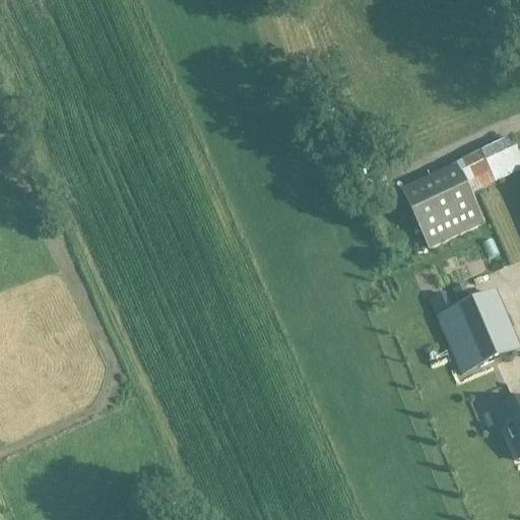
[(470,190),(519,170),(519,156),(511,134),(456,156),(470,190)]
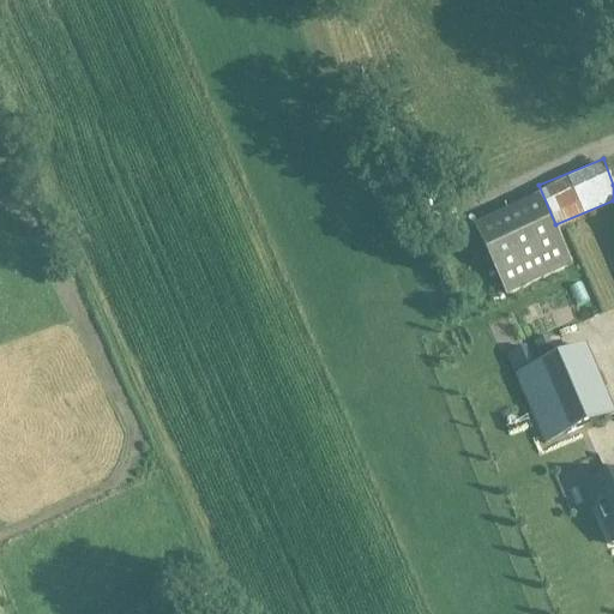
[(474,228),(506,295),(570,265),(539,198),(474,228)]
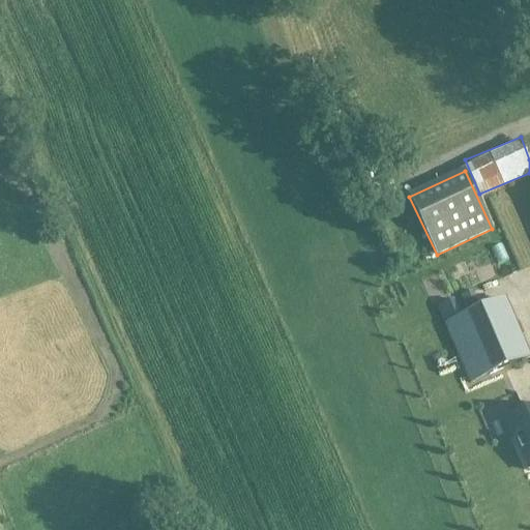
[(505,301),(445,326),(470,383),(529,358),(505,301)]
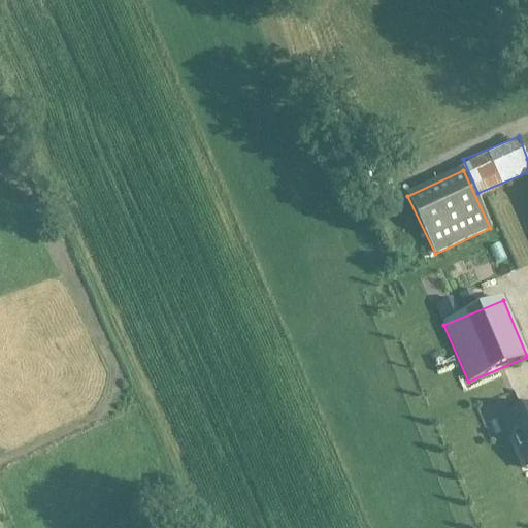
[(527,410),(505,421),(526,470),(527,468),(527,410)]
